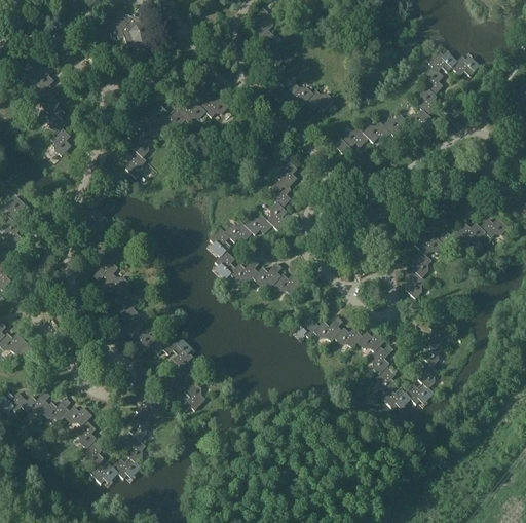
[(254,27),(262,35),(268,30),(273,24),(269,21),(269,13),(262,7),(253,17),(255,20),(256,17),(260,21),(254,27)]
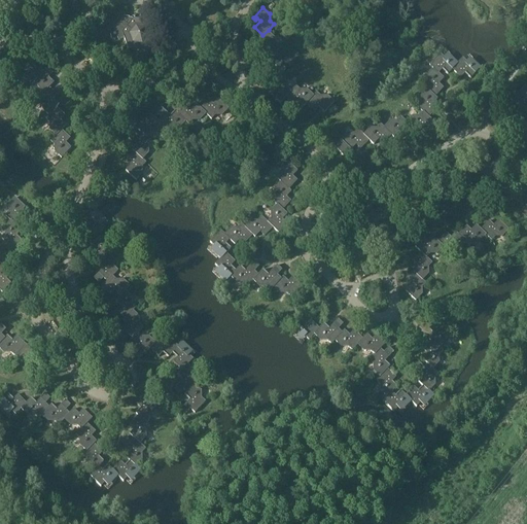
[(152,50),(159,42),(156,44),(151,40),(155,36),(156,37),(156,35),(155,35),(150,21),(150,20),(149,20),(134,18),(133,16),(132,16),(118,14),(115,19),(118,22),(114,27),(118,38),(124,36),(128,45),(128,46),(128,47),(129,46),(144,49),(145,49),(145,48),(147,46),(152,50)]
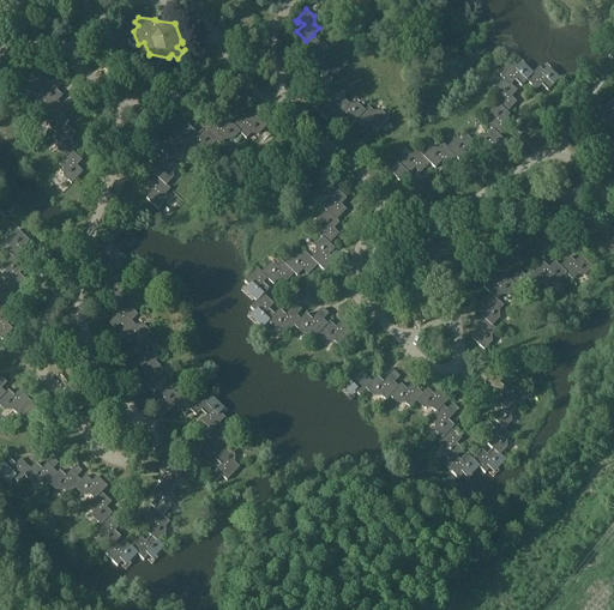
[(302,58),(312,67),(320,58),(321,59),(325,54),(320,50),(320,42),(313,35),(306,41),(301,47),(304,48),(305,47),(309,50),(302,58)]
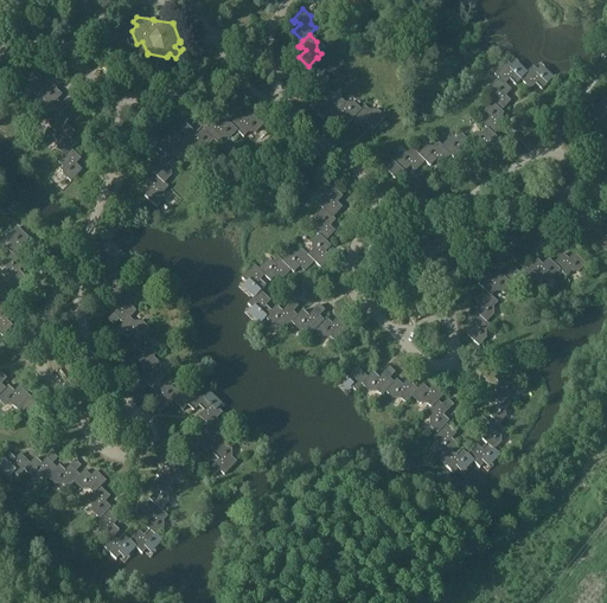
[(308,66),(306,69),(308,71),(310,69),(313,72),(306,81),(317,90),(323,83),(324,83),(330,77),(325,72),(325,64),(318,58),(317,57),(308,66)]
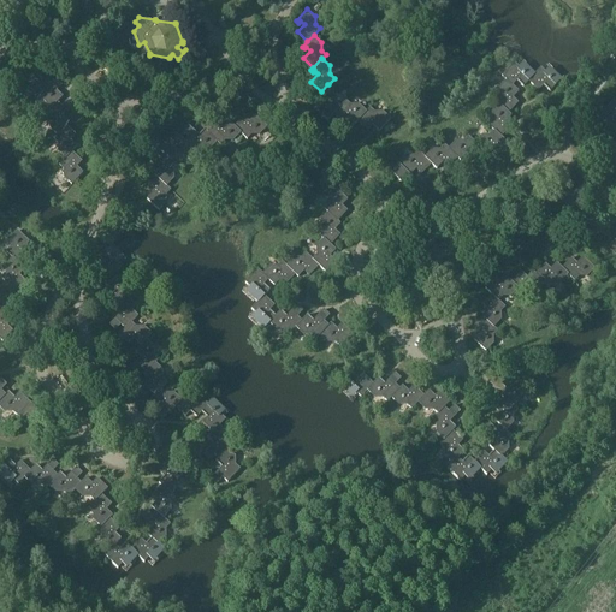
[(502,73),(507,78),(507,77),(513,83),(520,76),(523,79),(521,82),(523,84),(528,78),(534,71),(527,65),(519,65),(514,60),(502,73)]
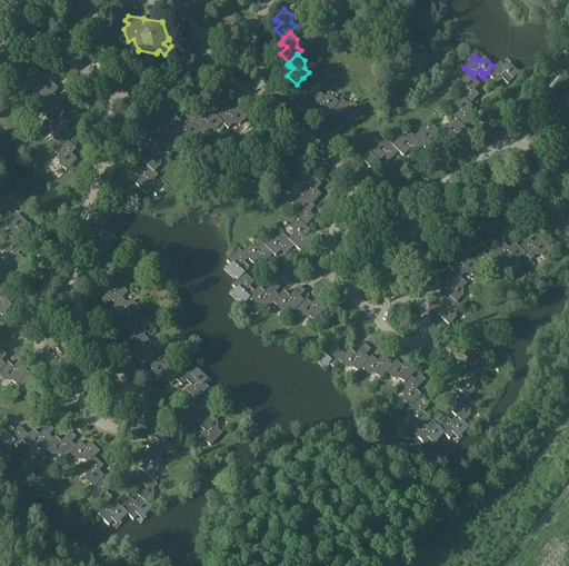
[(20,66),(19,66),(10,57),(3,65),(0,60),(2,59),(0,57),(0,75),(3,75),(8,79),(11,75),(20,66)]
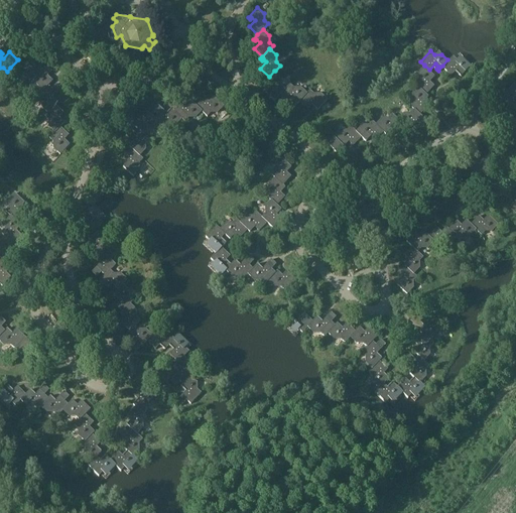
[(453,54),(447,59),(442,66),(452,74),(458,68),(461,71),(459,73),(461,75),(471,65),(464,57),(457,58),(453,54)]
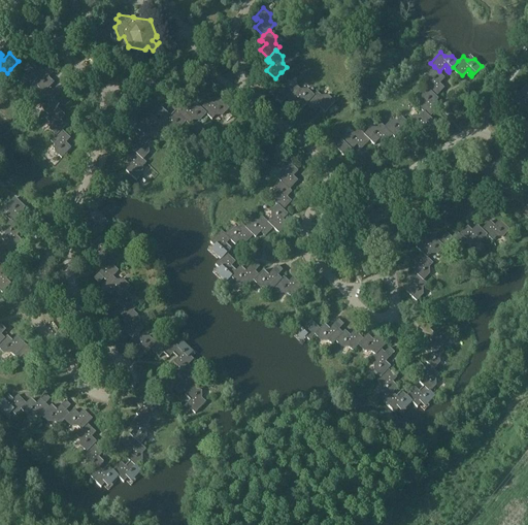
[(21,59),(18,61),(19,61),(10,69),(18,75),(24,75),(28,79),(33,73),(39,68),(38,67),(30,59),(24,66),(21,63),(23,61),(21,59)]
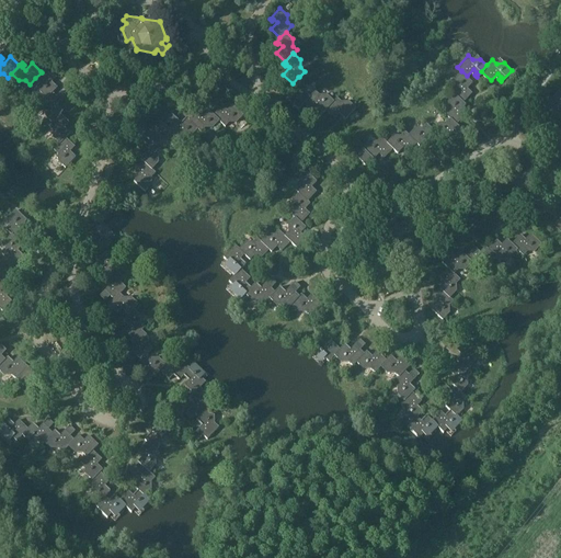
[(42,72),(35,78),(39,82),(39,89),(46,95),(46,97),(53,90),(57,86),(55,83),(53,86),(49,82),(56,75),(50,70),(46,66),(41,71),(42,72)]
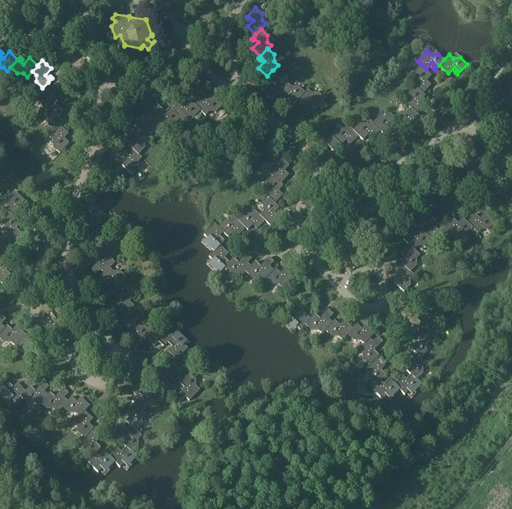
[(411,81),(415,84),(423,92),(423,91),(431,83),(424,77),(427,74),(429,76),(431,74),(426,69),(421,64),(421,65),(415,71),(415,78),(411,81)]
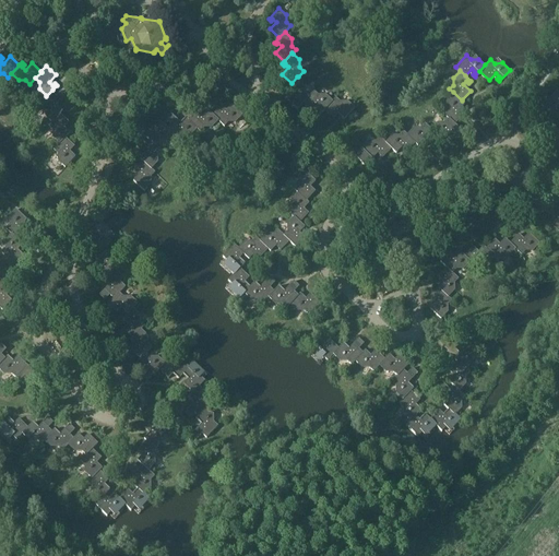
[(118,75),(118,86),(142,86),(142,75),(118,75)]
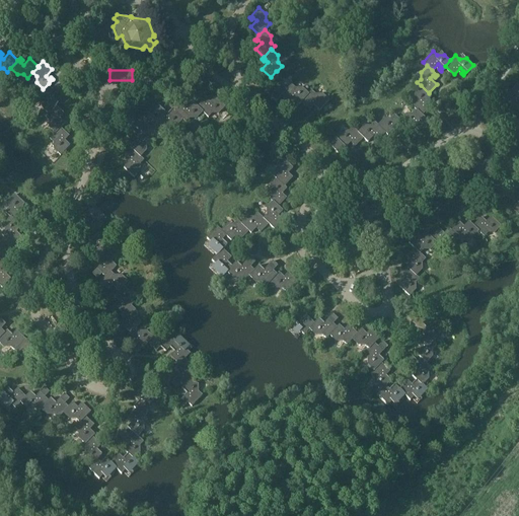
[(283,77),(277,71),(276,71),(271,77),(267,81),(269,83),(270,81),(274,84),(268,90),(276,99),(281,93),(287,88),(286,87),(283,84),(283,77)]
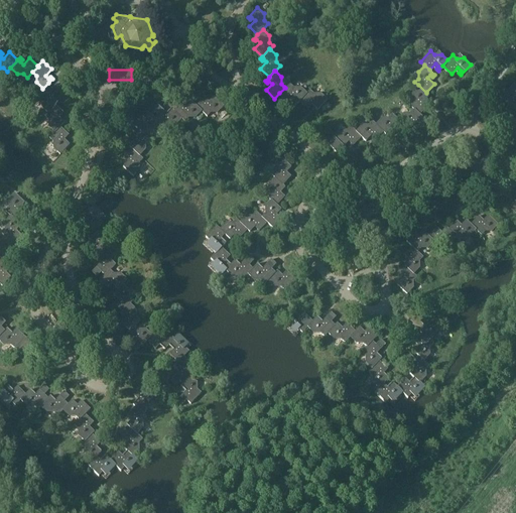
[(507,101),(515,109),(515,108),(515,81),(506,91),(508,93),(510,91),(513,94),(507,101)]
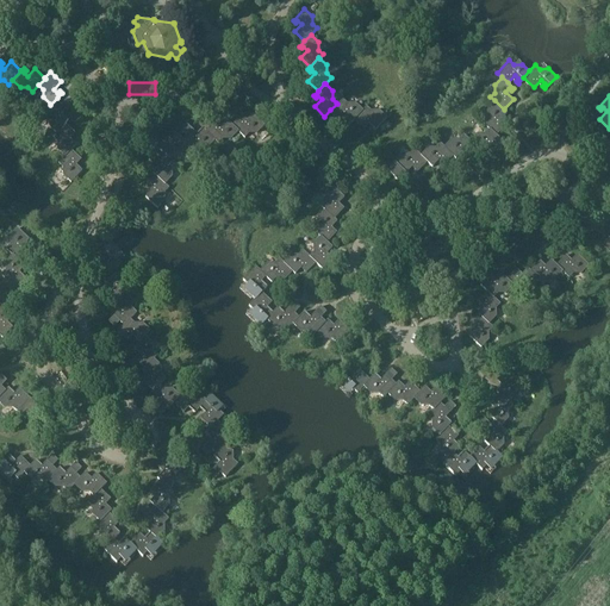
[(50,104),(44,111),(49,116),(49,124),(56,130),(56,131),(66,122),(68,119),(66,117),(63,119),(60,116),(73,102),(67,97),(61,102),(57,98),(50,105),(50,104)]
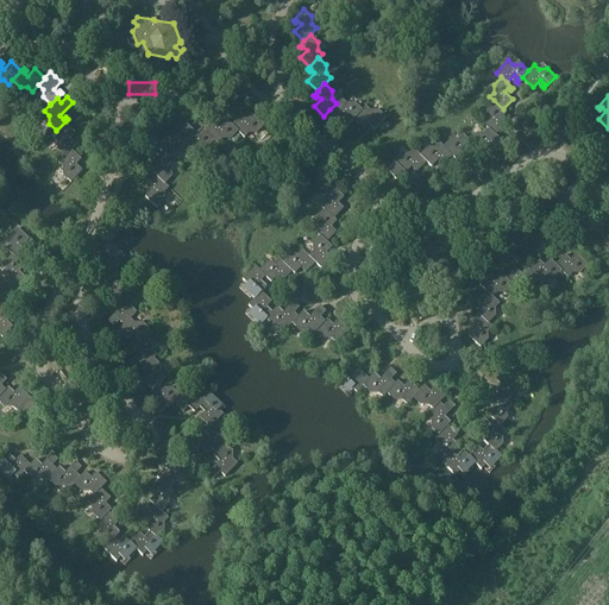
[(351,120),(353,118),(353,117),(363,108),(362,107),(355,100),(346,101),(341,96),(336,102),(337,104),(330,109),(340,119),(347,112),(351,115),(349,118),(351,120)]
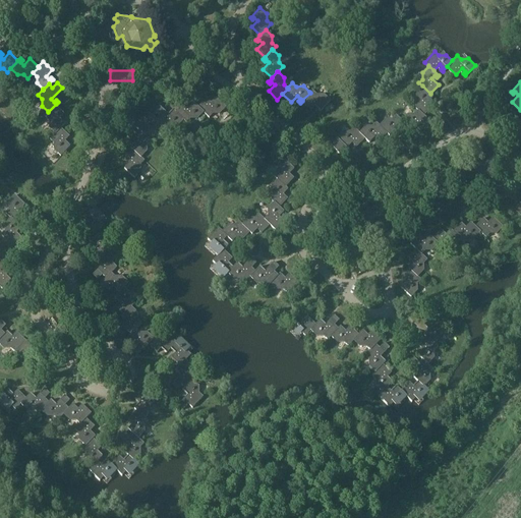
[(423,114),(424,113),(432,105),(425,99),(428,96),(430,98),(432,96),(430,93),(430,94),(422,85),(416,93),(416,100),(412,103),(418,108),(423,114)]
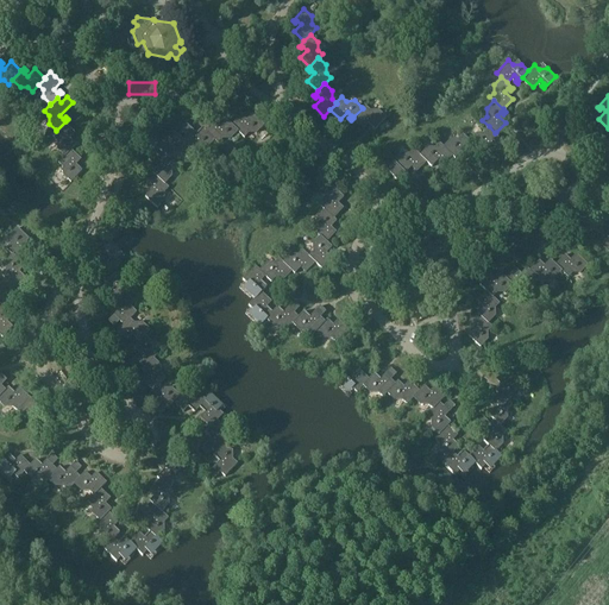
[(353,117),(353,118),(364,127),(371,119),(375,123),(372,125),(375,127),(387,115),(378,108),(370,108),(365,104),(362,107),(363,108),(353,117)]
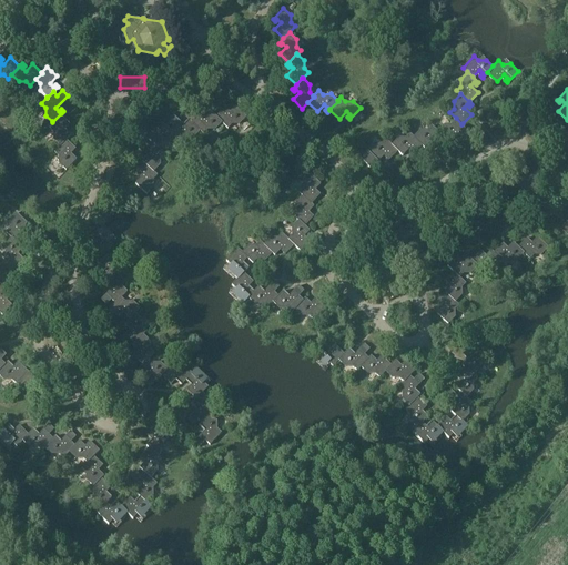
[(216,114),(222,120),(227,127),(232,122),(240,122),(246,114),(235,103),(233,106),(235,108),(232,111),(225,104),(216,114)]
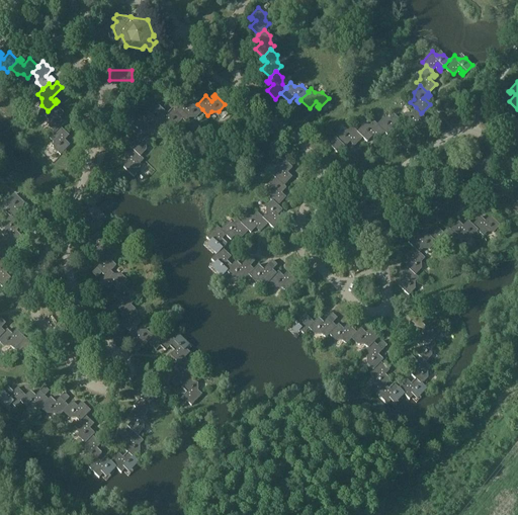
[(175,109),(182,116),(182,117),(185,120),(189,116),(194,116),(196,116),(202,109),(197,104),(194,101),(192,99),(190,101),(192,103),(189,106),(183,100),(175,109)]
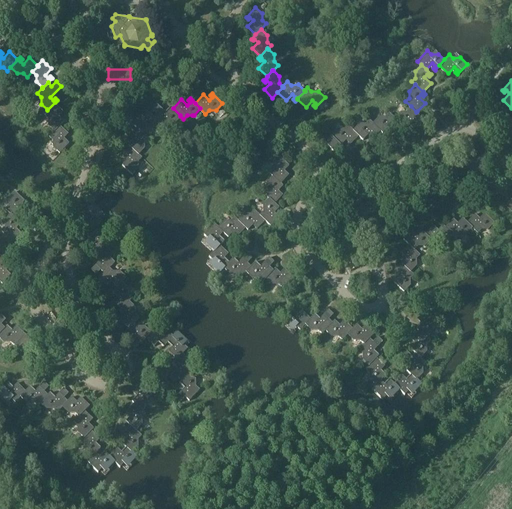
[(63,110),(55,102),(47,110),(47,109),(44,113),(48,116),(48,123),(54,129),(60,124),(64,119),(62,117),(60,119),(57,116),(63,110)]
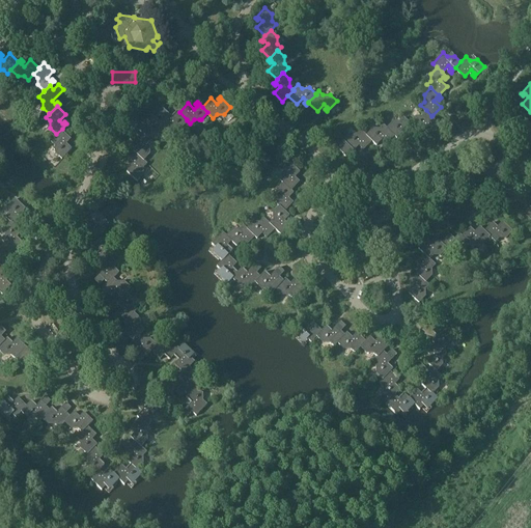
[(162,106),(158,111),(162,115),(159,119),(165,124),(164,126),(170,131),(174,127),(180,127),(187,120),(187,119),(179,112),(177,110),(175,112),(176,113),(174,116),(167,110),(162,106)]
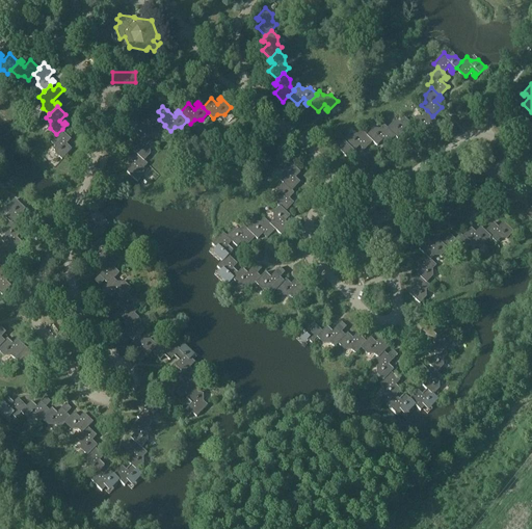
[(416,114),(410,121),(409,121),(416,127),(420,131),(422,129),(420,127),(423,124),(430,130),(439,122),(433,115),(432,116),(427,110),(423,114),(416,114)]
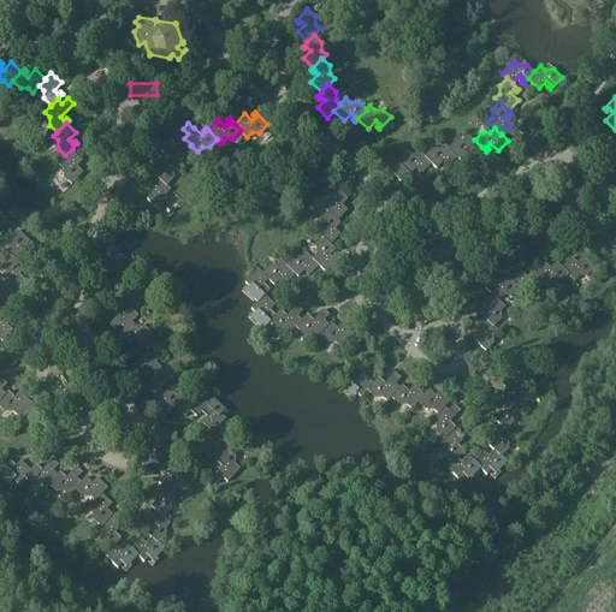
[(167,134),(158,144),(164,150),(165,150),(171,158),(171,156),(176,153),(184,153),(190,146),(191,144),(184,138),(179,134),(177,136),(179,137),(176,141),(167,134)]
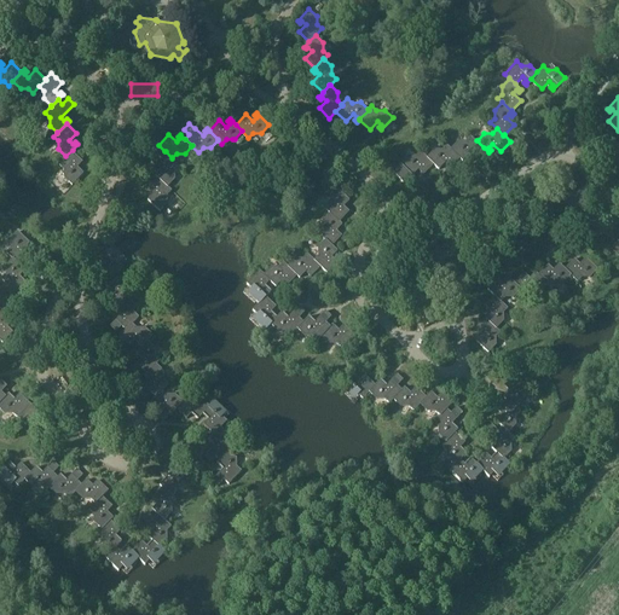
[(476,140),(478,140),(470,134),(467,139),(458,139),(451,146),(450,148),(460,156),(462,158),(464,156),(463,154),(467,150),(474,157),(484,148),(476,140)]
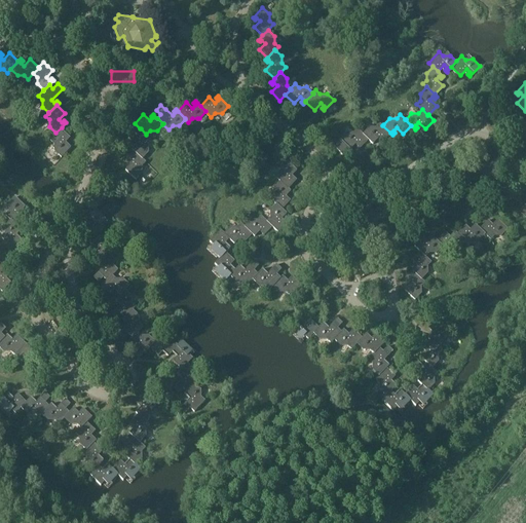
[(369,125),(363,132),(369,138),(368,138),(373,142),(375,140),(373,138),(376,135),(382,141),(390,133),(382,125),(383,124),(379,121),(376,125),(369,125)]
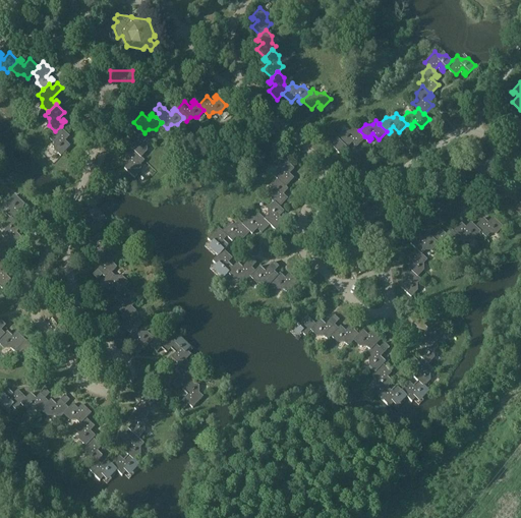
[(343,129),(337,135),(330,144),(340,153),(349,144),(347,141),(350,138),(356,145),(364,136),(365,136),(359,130),(354,125),(350,129),(343,129)]
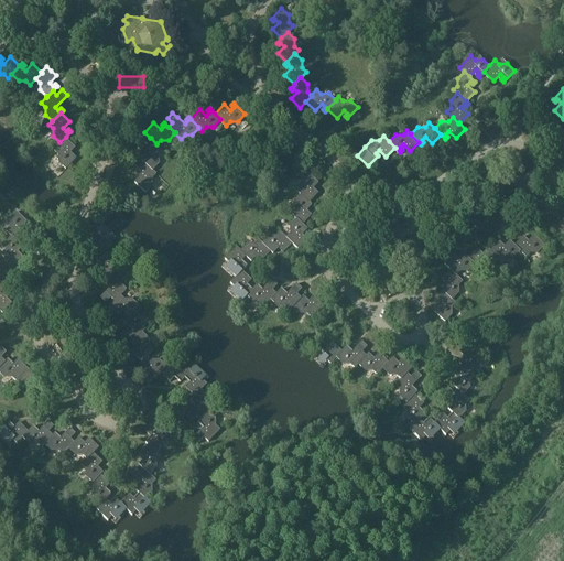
[(60,142),(54,148),(58,152),(58,160),(65,166),(76,155),(74,153),(72,155),(68,152),(75,146),(66,137),(60,142)]
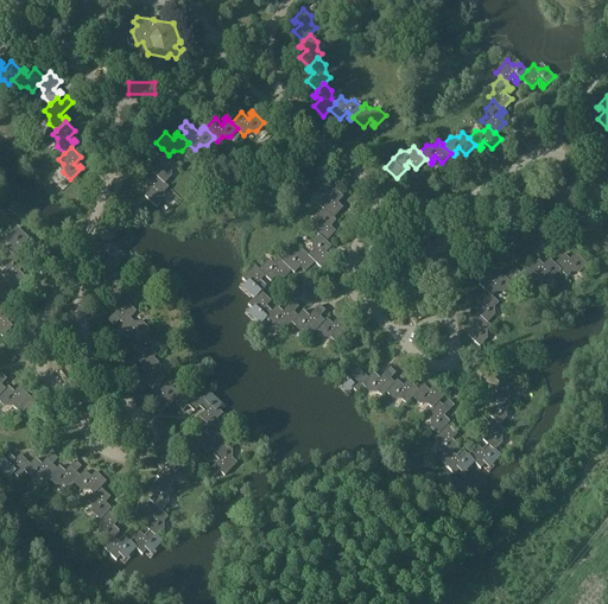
[(152,147),(147,153),(152,159),(160,166),(157,170),(154,167),(152,170),(154,172),(156,172),(164,182),(165,180),(171,173),(171,165),(176,161),(169,154),(169,156),(163,148),(162,148),(158,153),(152,147)]
